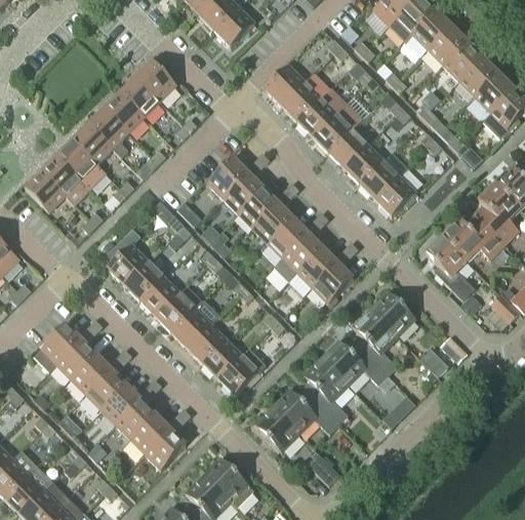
[(200,13),(212,0),(187,0),(200,13)]
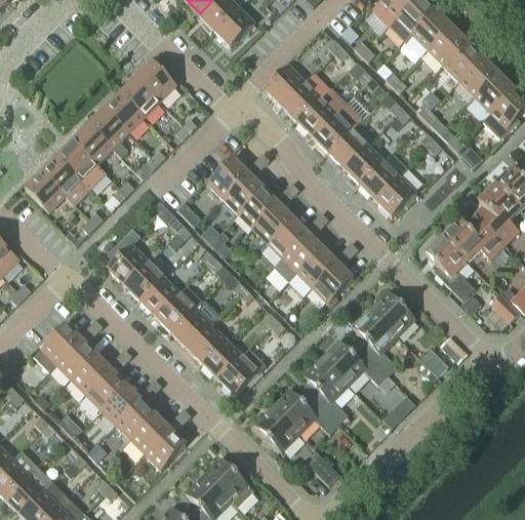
[(216,30),(240,5),(234,0),(212,0),(200,13),(216,30)]
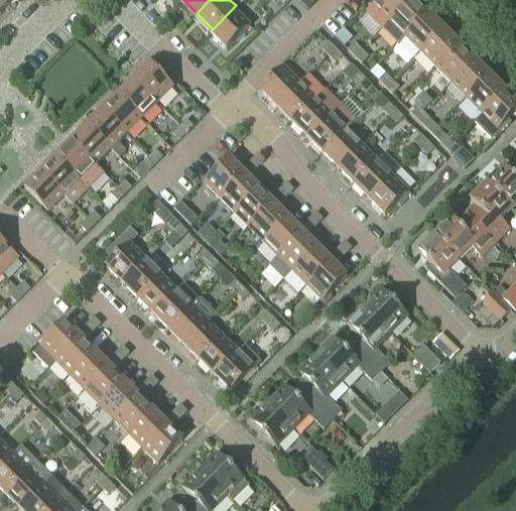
[(390,18),(407,0),(376,0),(374,2),(390,18)]
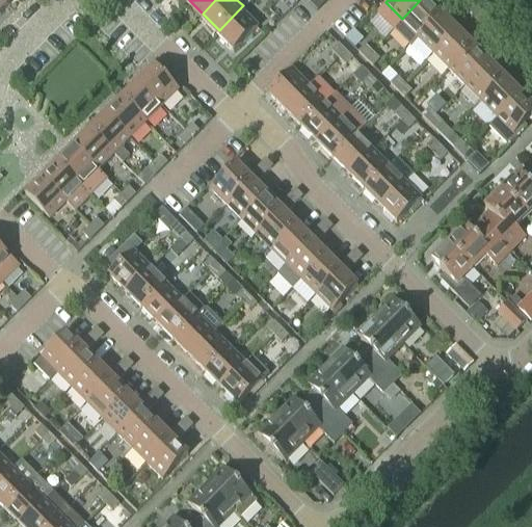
[(410,42),(418,34),(442,10),(431,0),(420,0),(402,19),(395,25),(410,42)]
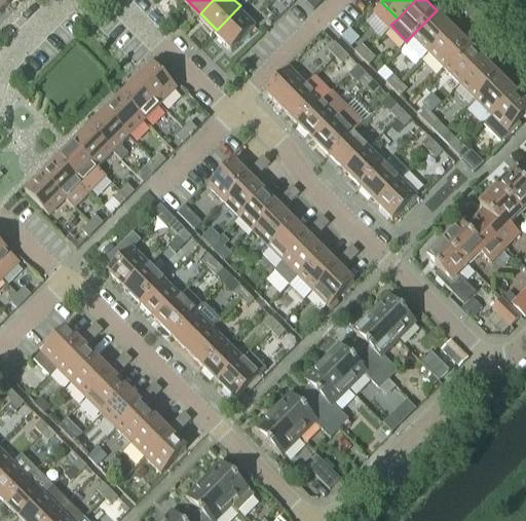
[(240,5),(217,30),(233,45),(257,22),(240,5)]
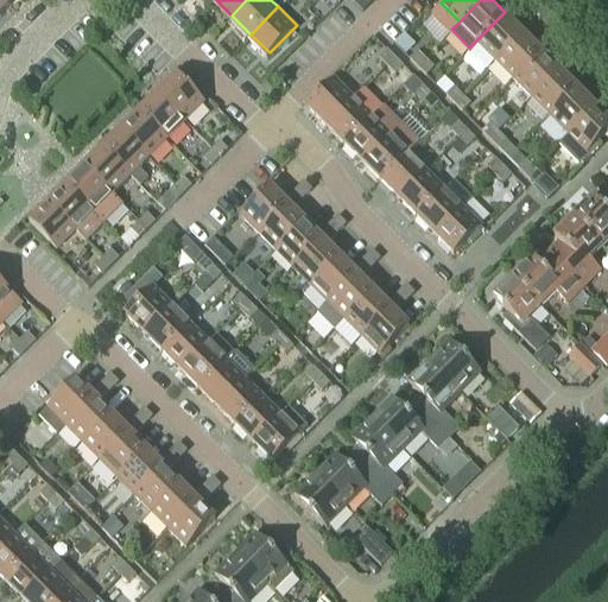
[(496,58),(524,31),(505,12),(477,39),(496,58)]
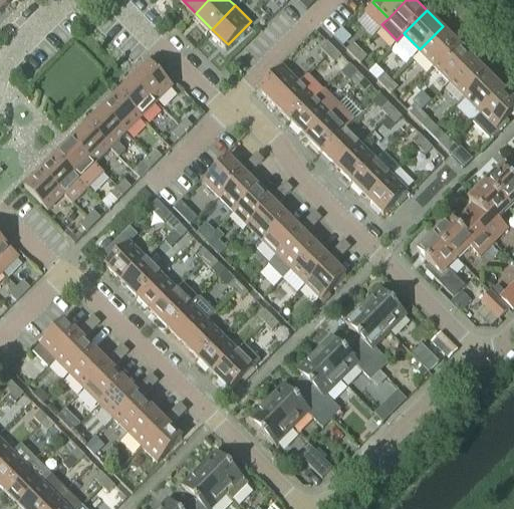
[(435,64),(458,41),(443,26),(420,49),(435,64)]
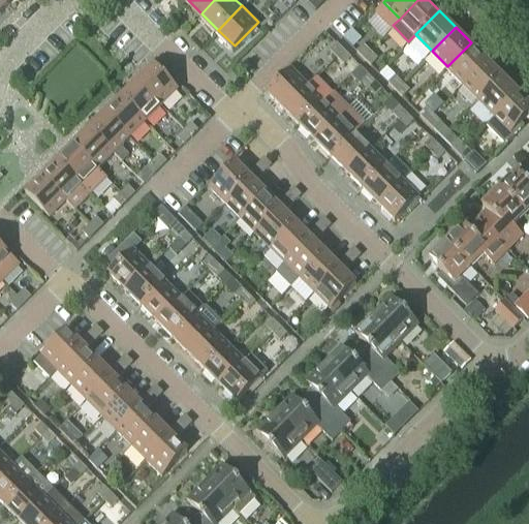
[(338,54),(344,47),(338,39),(331,47),(338,54)]
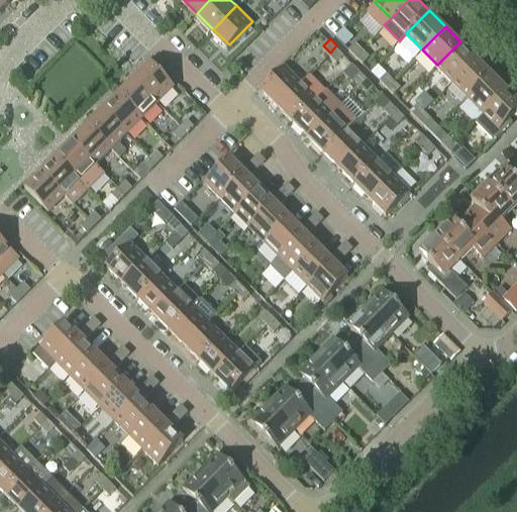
[(356,40),(349,46),(355,53),(363,45),(356,40)]
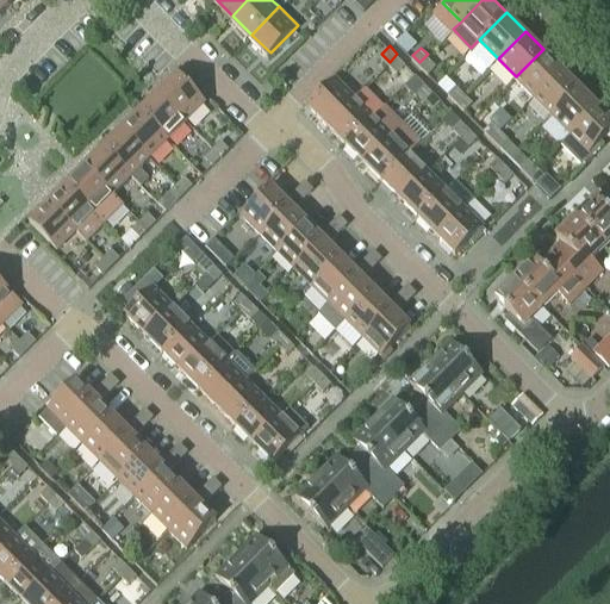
[(534,95),(561,68),(543,49),(516,76),(534,95)]
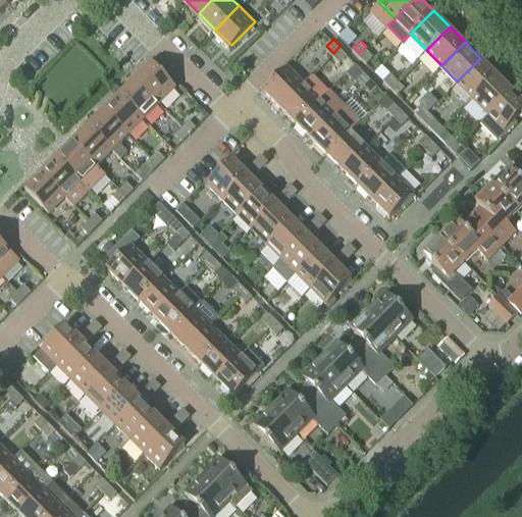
[(340,46),(333,53),(341,60),(347,53),(340,46)]
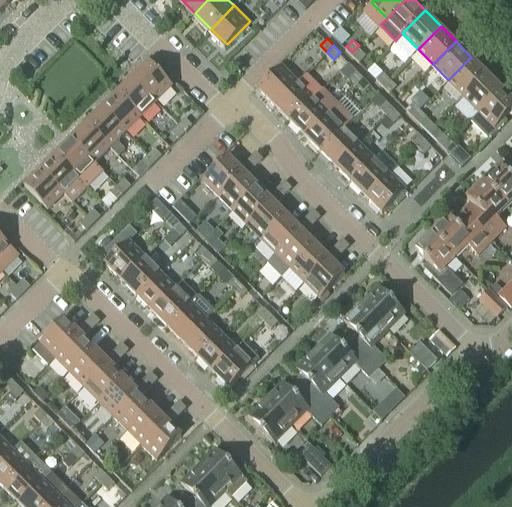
[(352,52),(359,60),(366,53),(359,45),(352,52)]
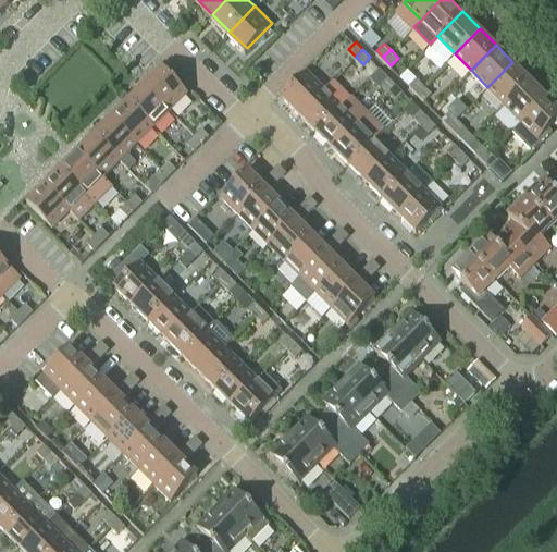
[(505,103),(530,78),(512,62),(487,87),(505,103)]
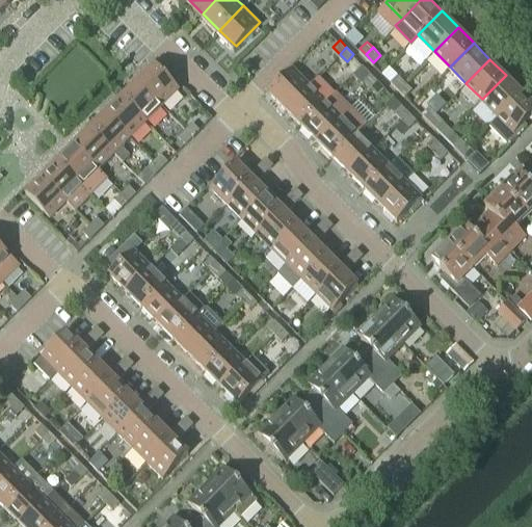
[(138,79),(162,103),(179,86),(154,62),(138,79)]
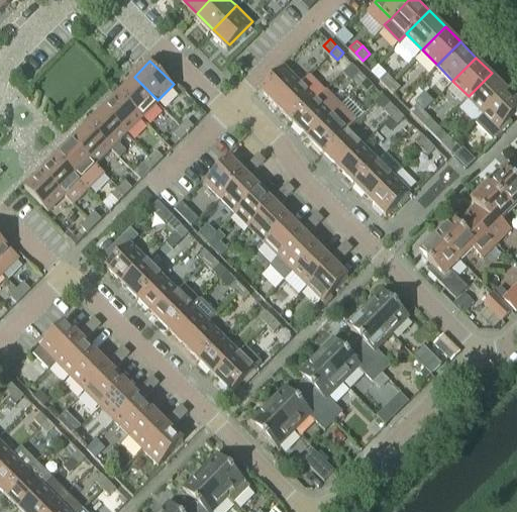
[(342,71),(350,80),(353,77),(359,84),(360,83),(362,83),(369,76),(360,69),(359,70),(351,62),(342,71)]
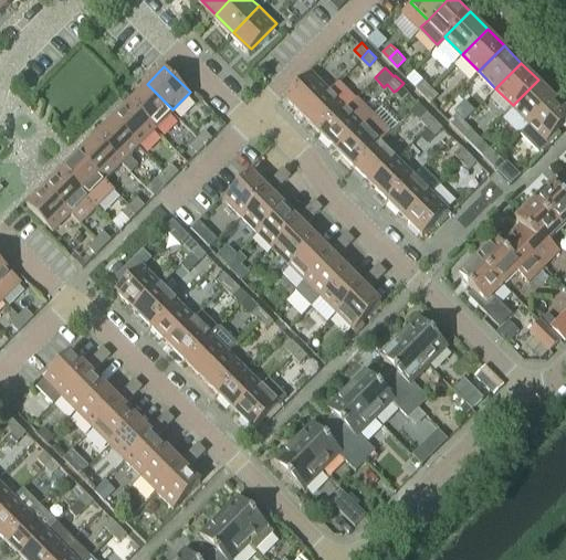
[(304,114),(331,87),(313,71),(287,96),(304,114)]
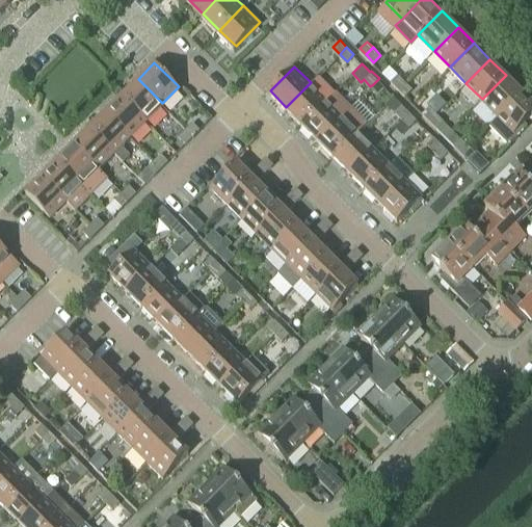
[(397,87),(404,80),(397,73),(391,80),(397,87)]
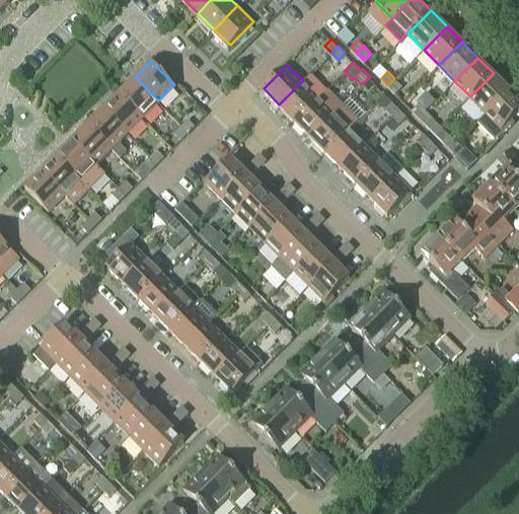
[(486,113),(509,89),(494,73),(470,96),(486,112),(486,113)]
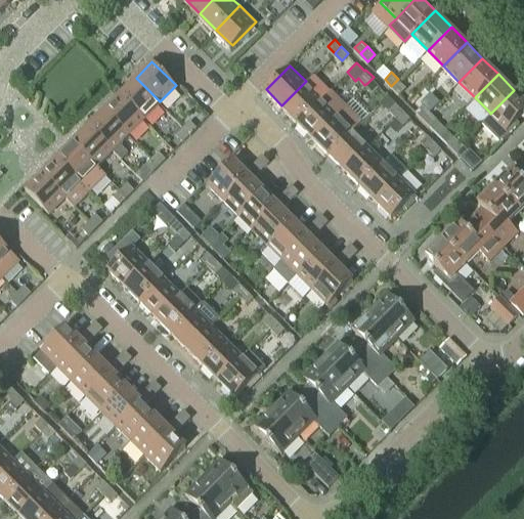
[(374,77),(366,84),(373,90),(380,84),(374,77)]
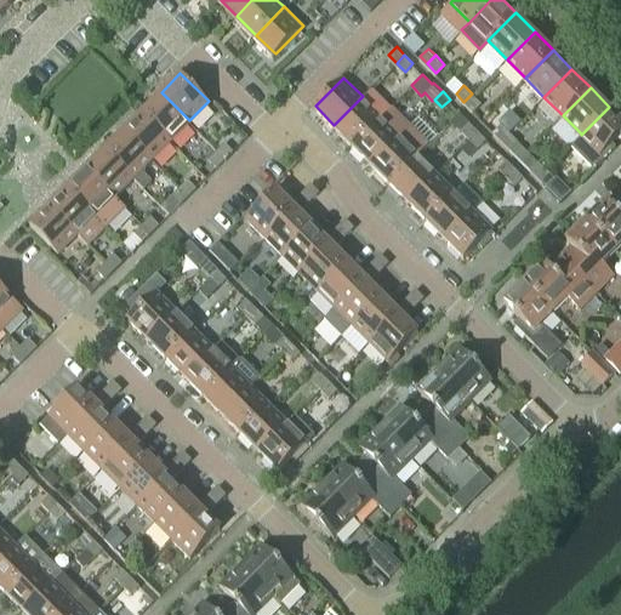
[(171,138),(189,120),(161,92),(142,110),(171,138)]
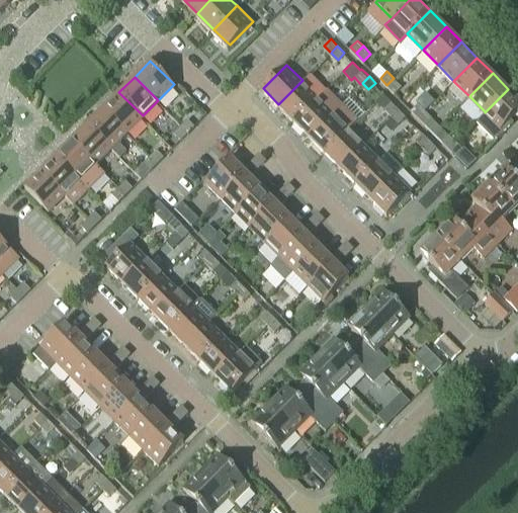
[(394,78),(386,85),(394,92),(401,85),(394,78)]
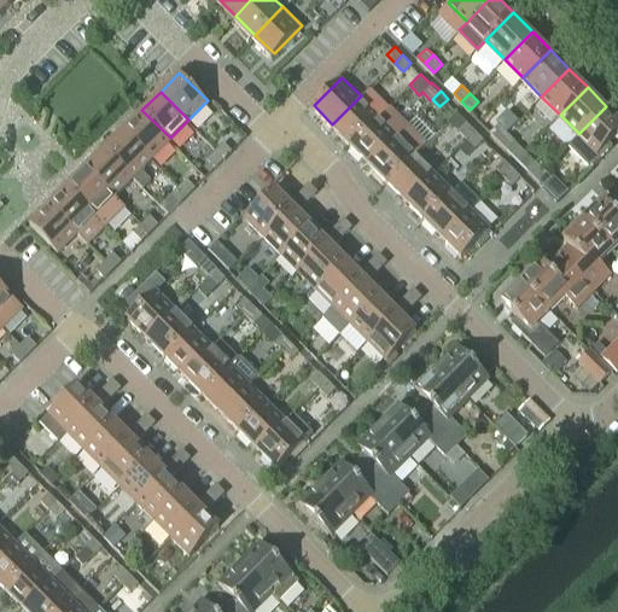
[(361,95),(332,124),(351,143),(379,115),(361,95)]
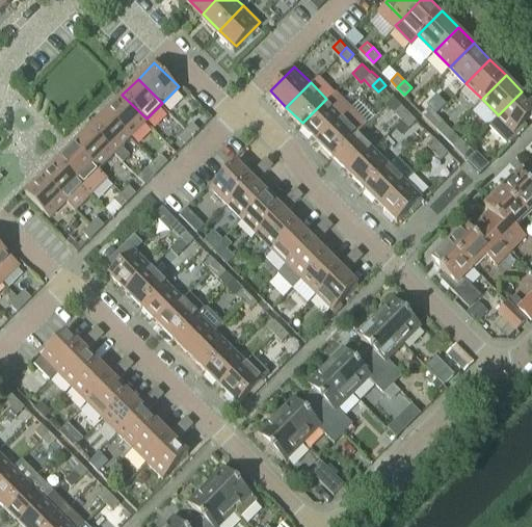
[(326,99),(302,123),(318,138),(342,114),(351,106),(336,89),(326,99)]
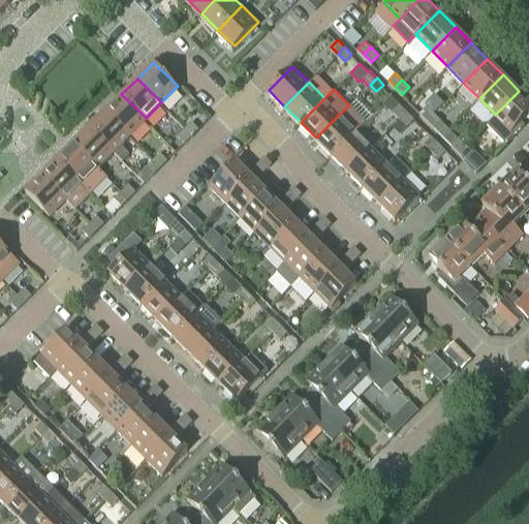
[(524,123),(521,120),(528,112),(528,100),(519,91),(495,115),(495,114),(486,123),(505,142),(524,123)]
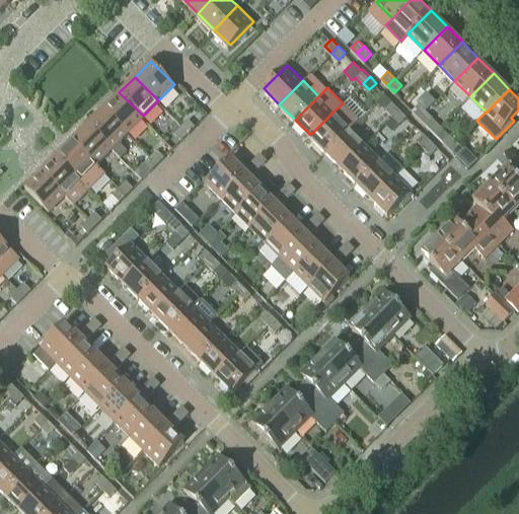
[(127,132),(143,116),(119,92),(103,108),(127,132)]
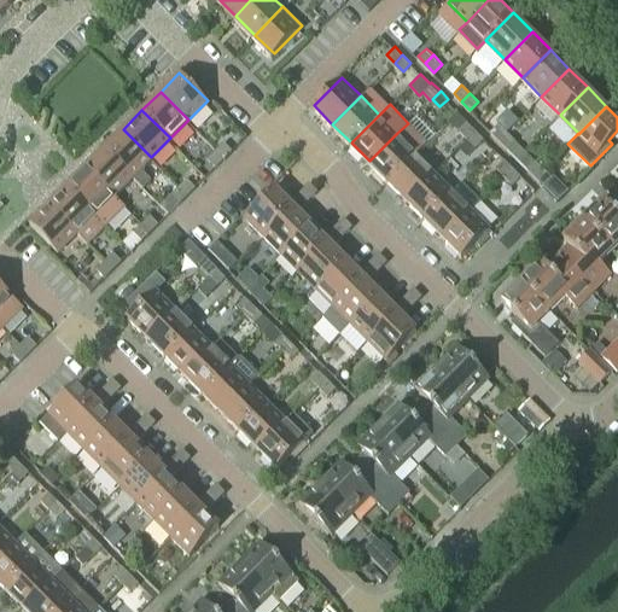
[(460,127),(468,137),(477,128),(468,120),(460,127)]
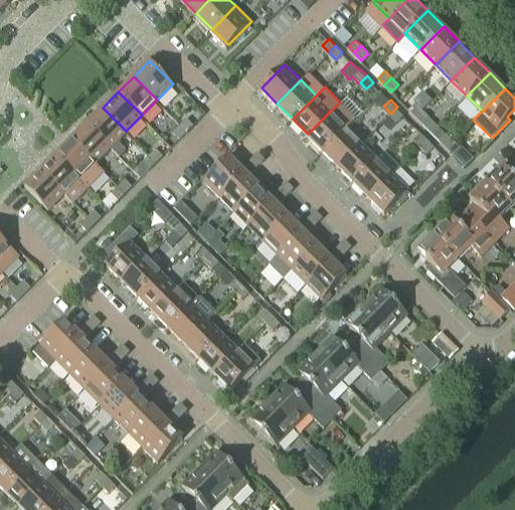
[(408,109),(415,116),(422,109),(415,102),(408,109)]
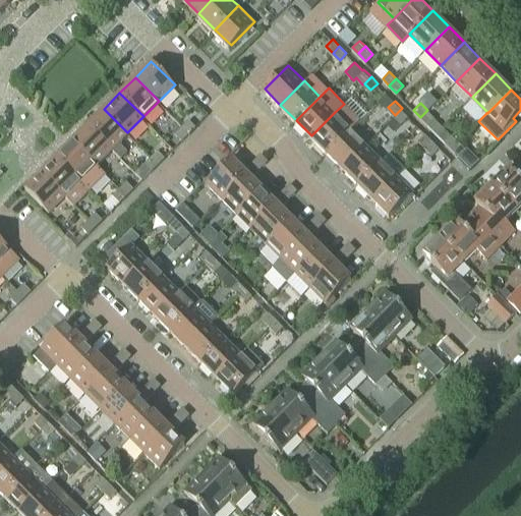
[(335,112),(311,135),(327,152),(351,128),(350,127),(359,118),(344,104),(335,112)]
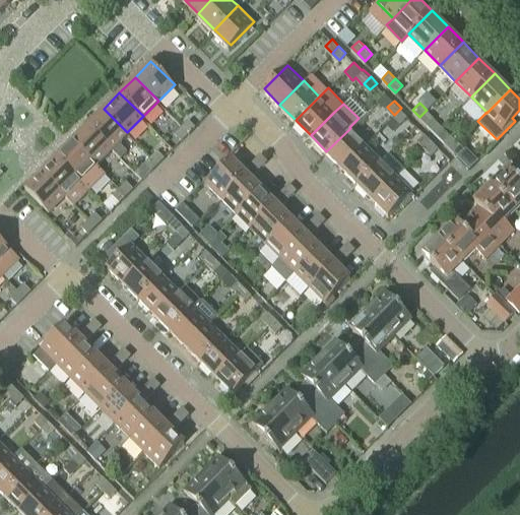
[(401,108),(394,115),(400,121),(407,114),(401,108)]
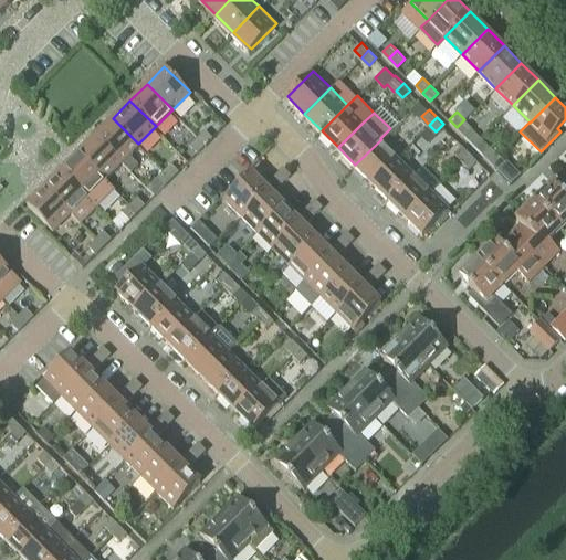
[(122,160),(138,144),(113,118),(96,135),(122,160)]
